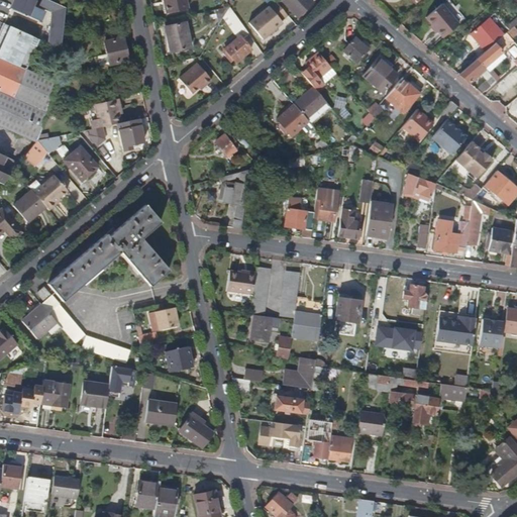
[(36,1),(34,0),(16,0),(13,8),(41,20),(45,12),(33,7),(36,1)]
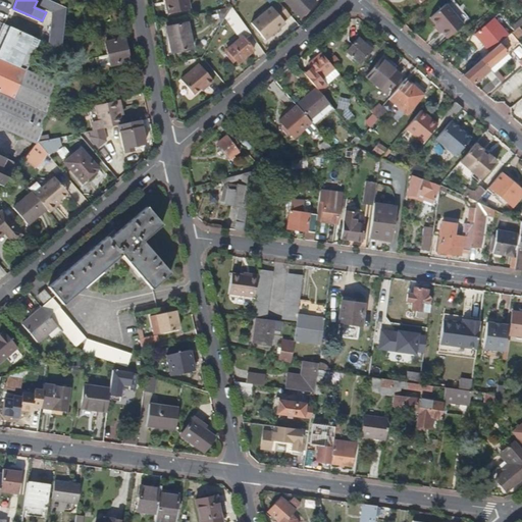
[(190,8),(187,0),(166,0),(169,12),(190,8)]
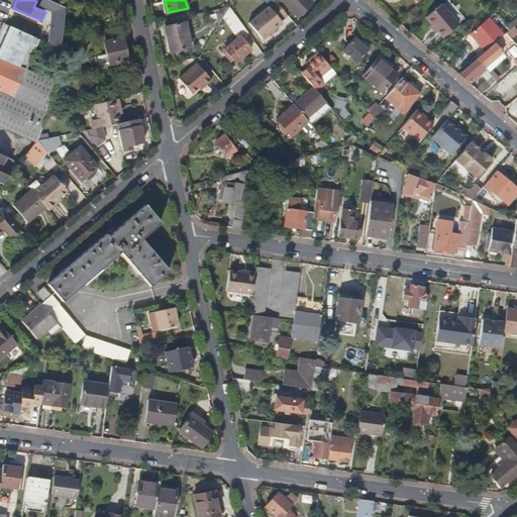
[(297,16),(312,1),(310,0),(283,0),(282,1),(297,16)]
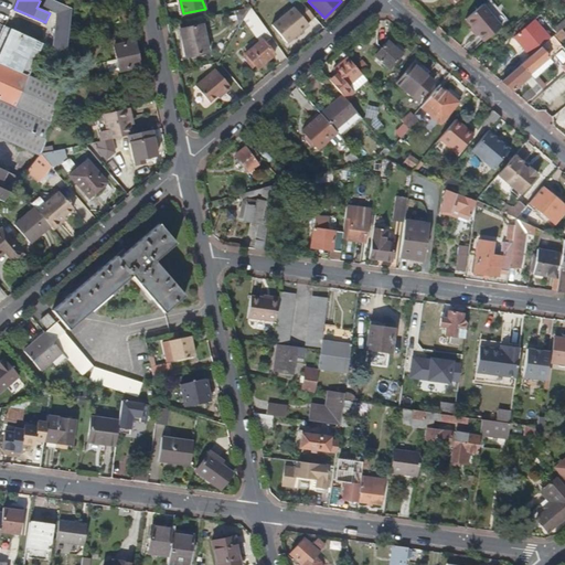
[(67,50),(72,9),(56,1),(54,7),(62,11),(57,48),(67,50)]
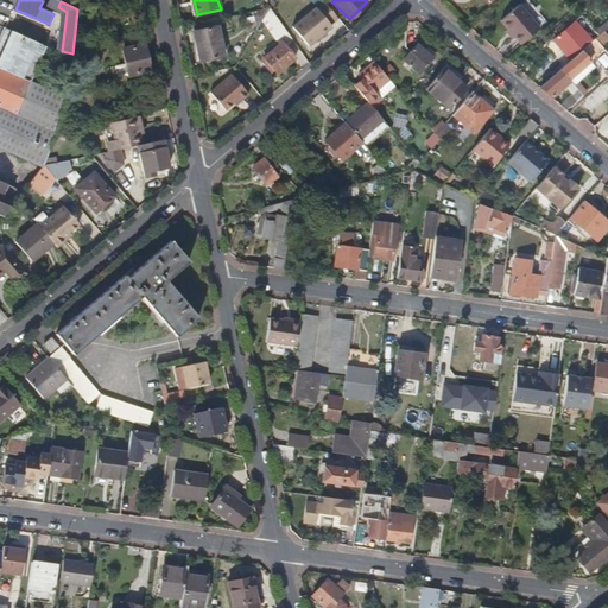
[(340,14),(330,4),(328,6),(331,10),(336,16),(340,14)]
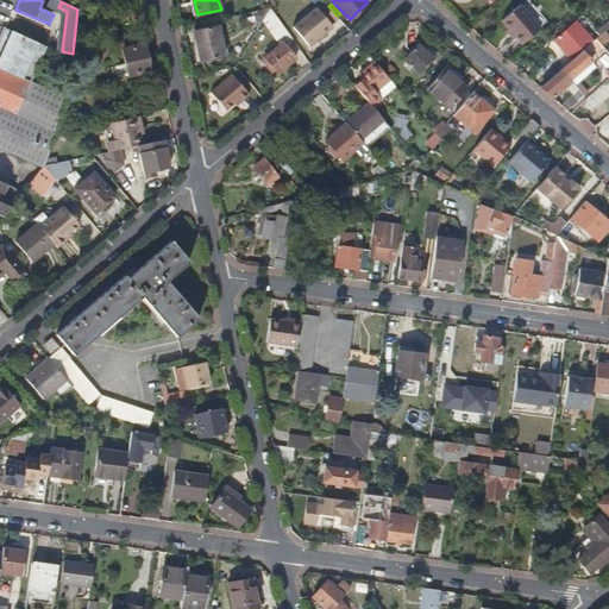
[(541,30),(521,7),(502,23),(522,45),(541,30)]
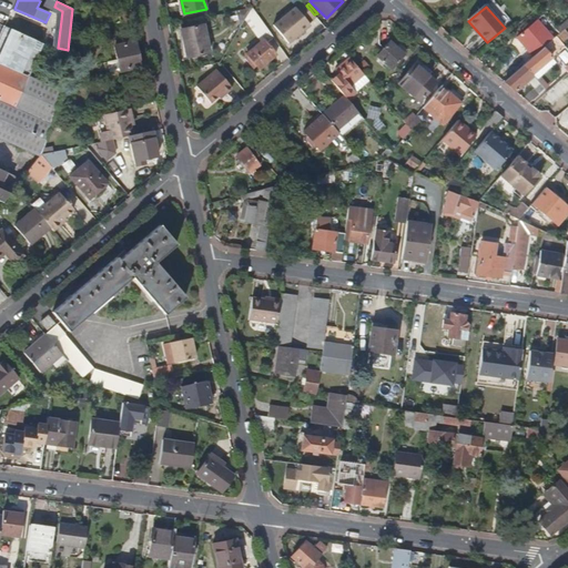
[(244,22),(252,8),(236,11),(239,21),(240,22),(241,22),(244,22)]
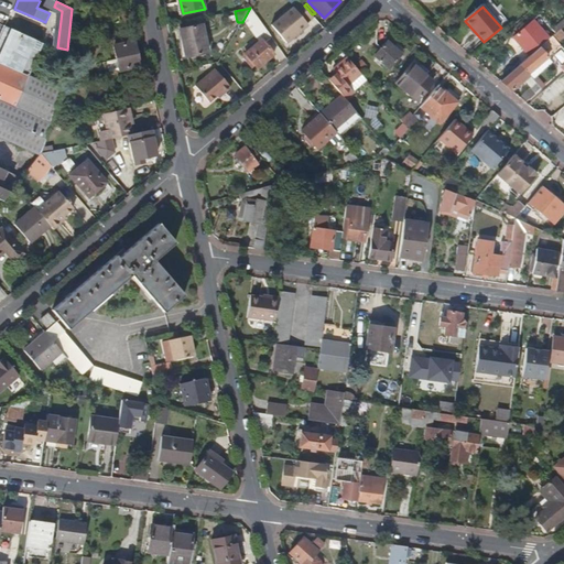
[(288,43),(316,19),(312,14),(307,9),(290,23),(292,24),(280,34),(288,43)]
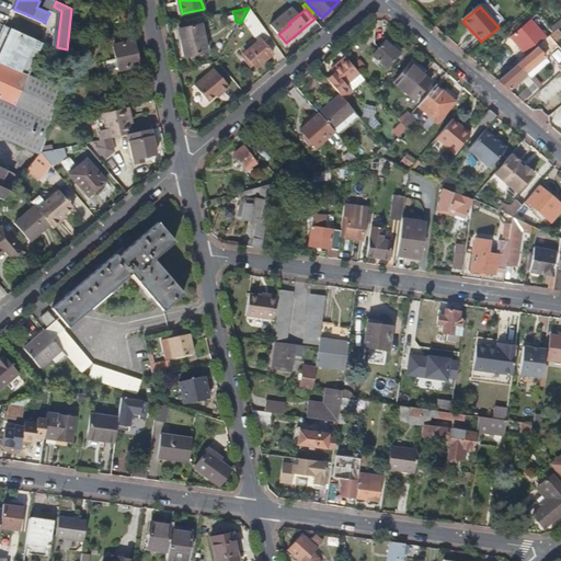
[(548,38),(531,20),(512,36),(528,56),(538,47),(548,38)]
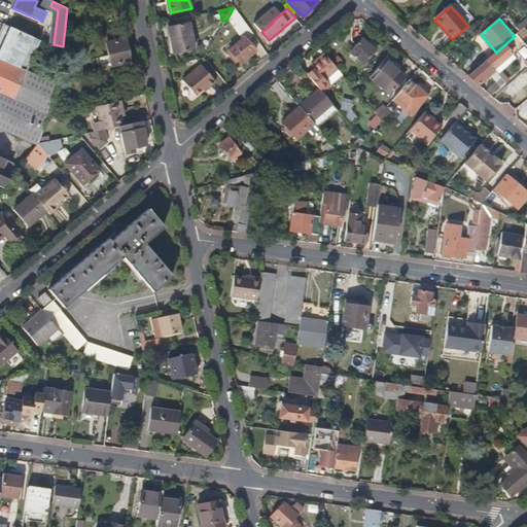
[(240,31),(244,24),(238,21),(234,28),(240,31)]
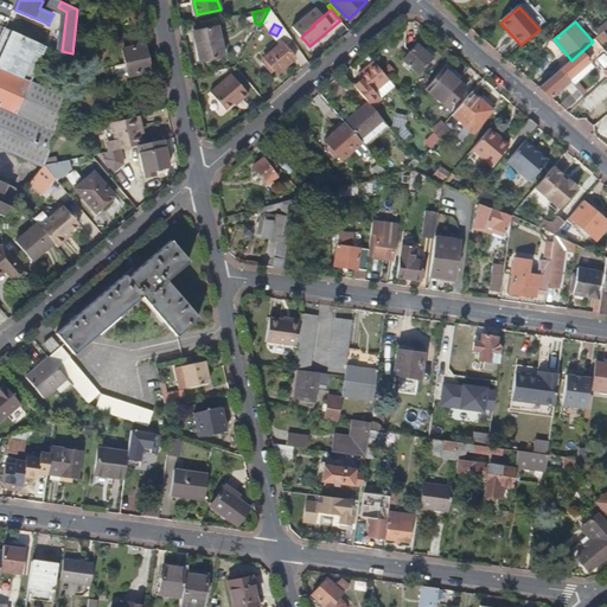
[(223,56),(217,26),(193,32),(199,61),(223,56)]
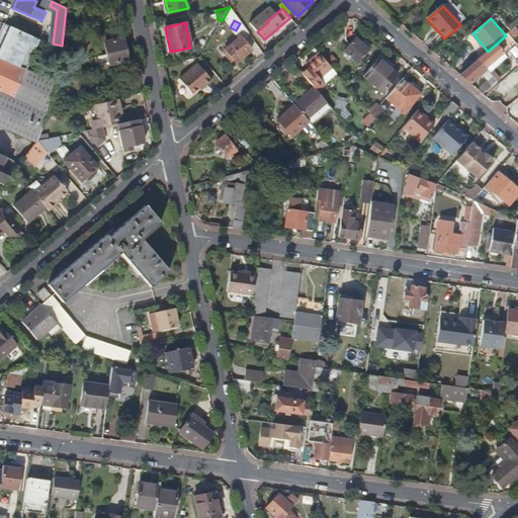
[(26,68),(39,39),(5,23),(0,33),(0,122),(38,141),(47,117),(58,84),(58,82),(26,68)]
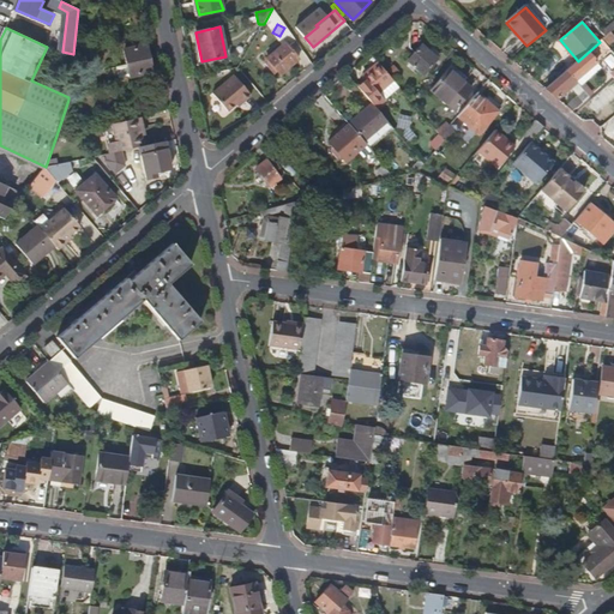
[(298,43),(290,32),(284,37),(292,47),(294,46),(298,43)]
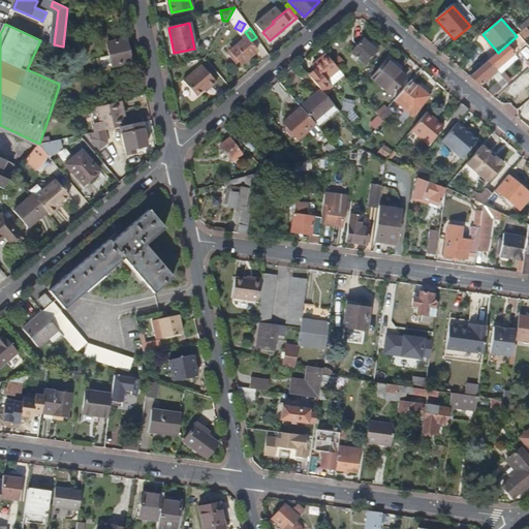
[(528,49),(528,44),(520,34),(517,36),(507,44),(516,54),(516,55),(522,50),(525,54),(528,49)]
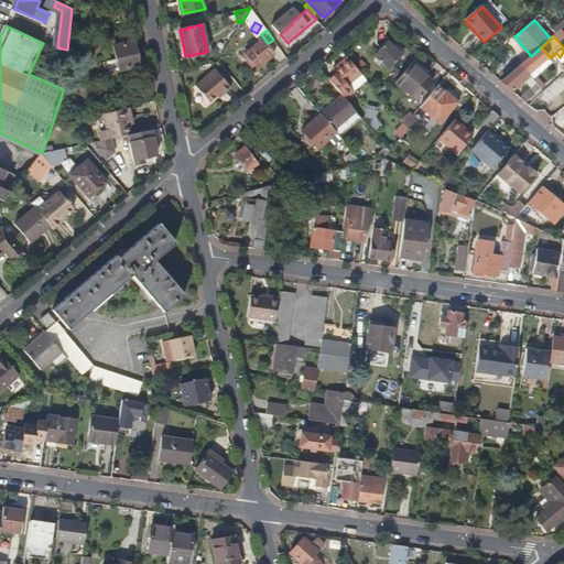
[(274,55),(262,40),(246,54),(248,56),(245,58),(251,66),(255,64),(258,68),(274,55)]
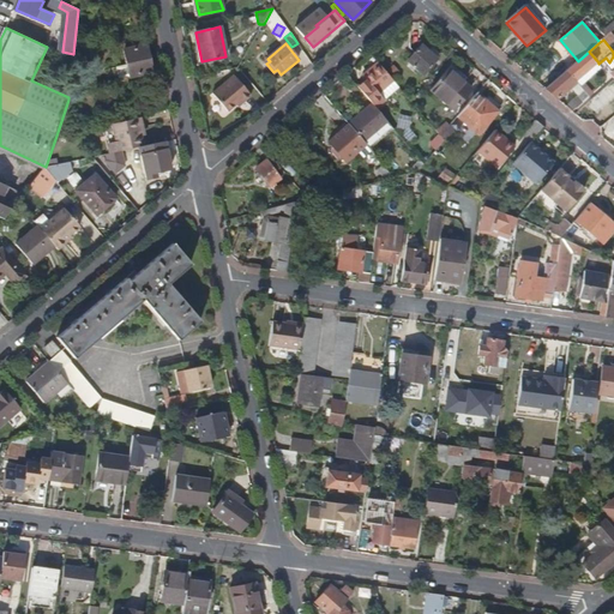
[(152,72),(146,46),(124,50),(130,78),(152,72)]
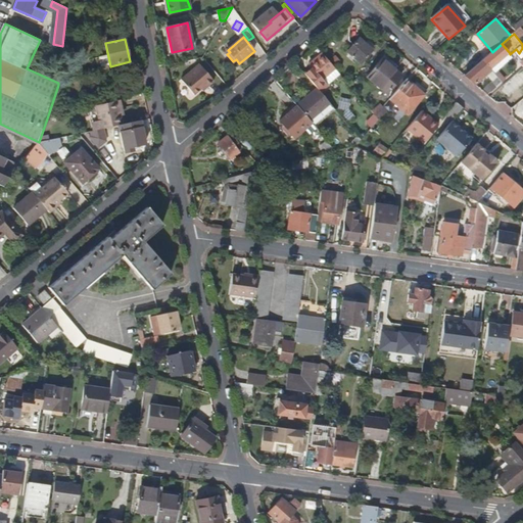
[(362,64),(374,51),(360,39),(348,52),(362,64)]
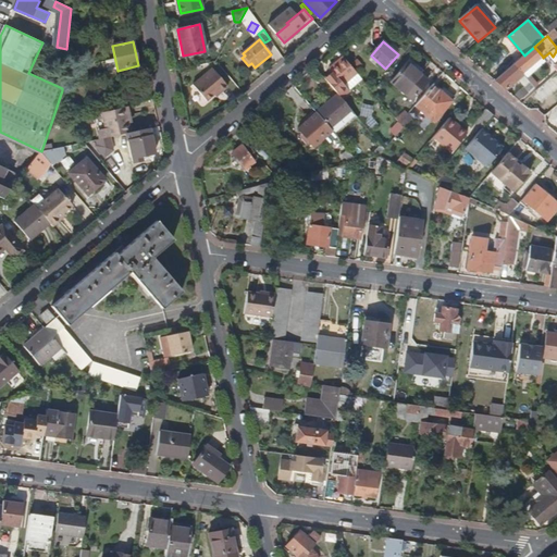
[(523,73),(543,57),(534,47),(524,56),(495,81),(507,90),(524,75),(523,73)]
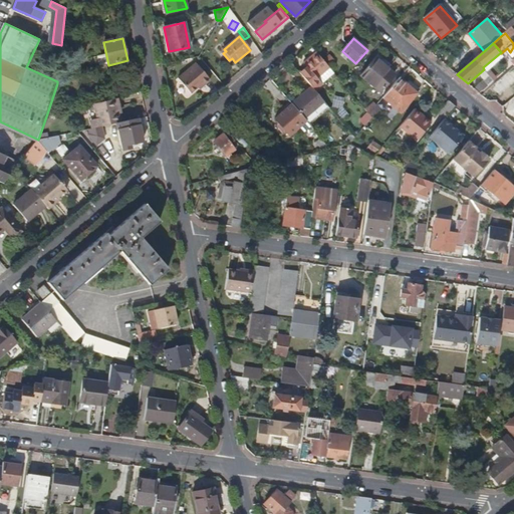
[(317,78),(329,67),(317,52),(304,63),(307,66),(300,73),(312,87),(314,90),(321,83),(317,78)]
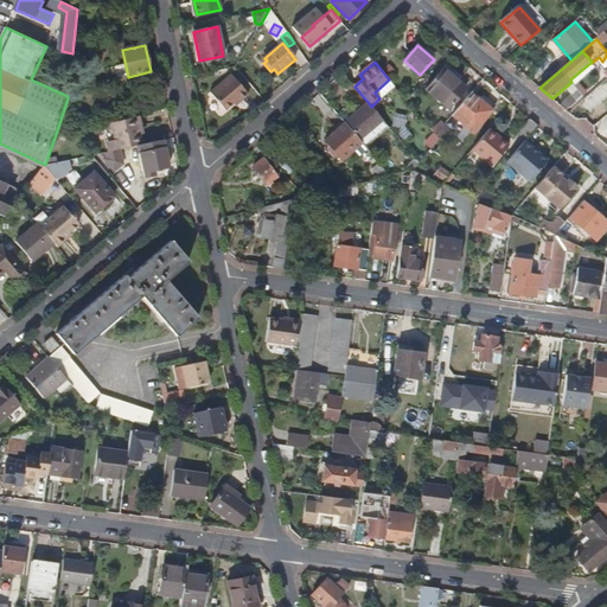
[(448,109),(467,88),(446,68),(427,89),(448,109)]
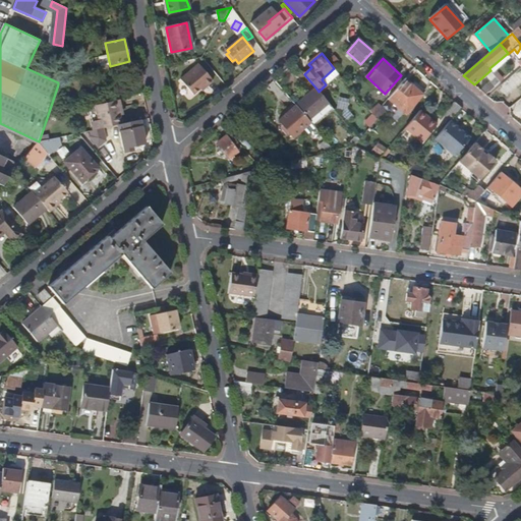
[(213,81),(199,64),(180,79),(191,95),(198,89),(204,84),(206,88),(213,81)]
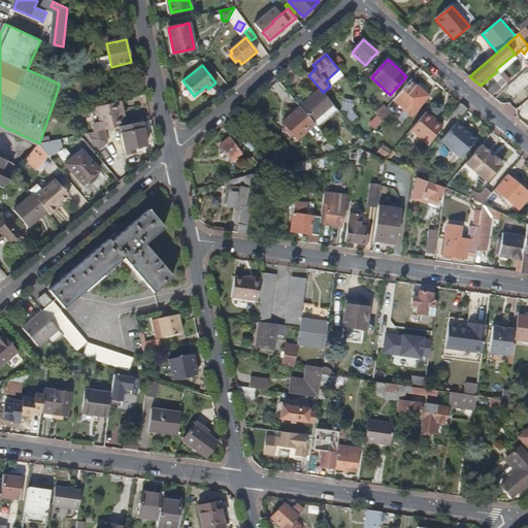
[(527,81),(524,75),(507,85),(513,94),(527,85),(527,81)]
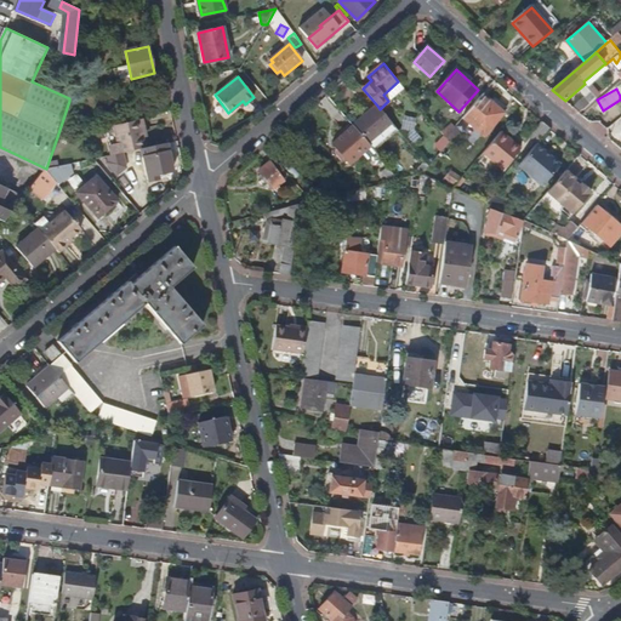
[(484,136),(503,113),(483,95),(463,117),(484,136)]
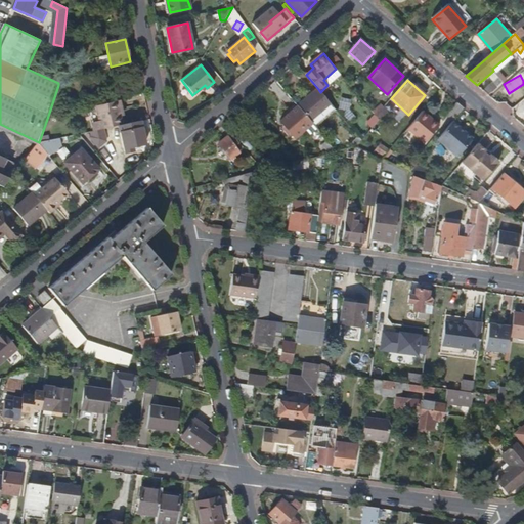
[(375,106),(354,83),(351,87),(372,110),(375,106)]
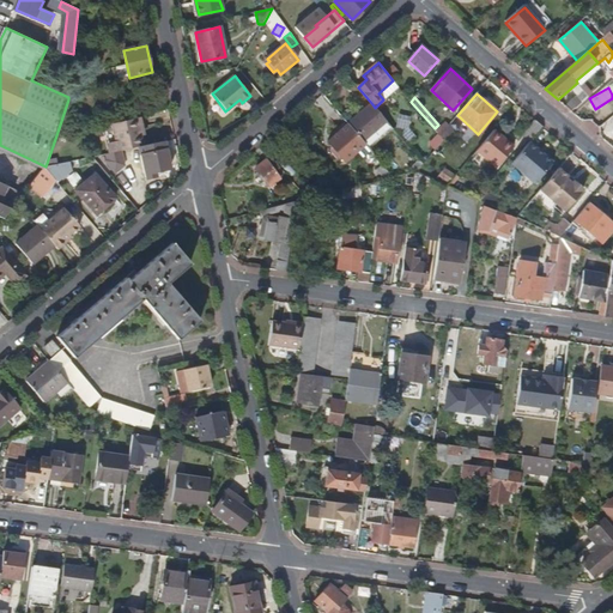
[(375,108),(372,104),(349,123),(363,141),(387,121),(375,108)]
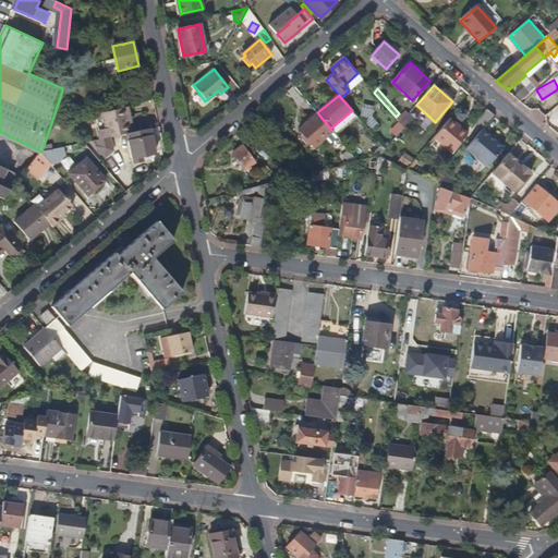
[(131,133),(125,107),(106,112),(111,137),(126,134),(131,133)]
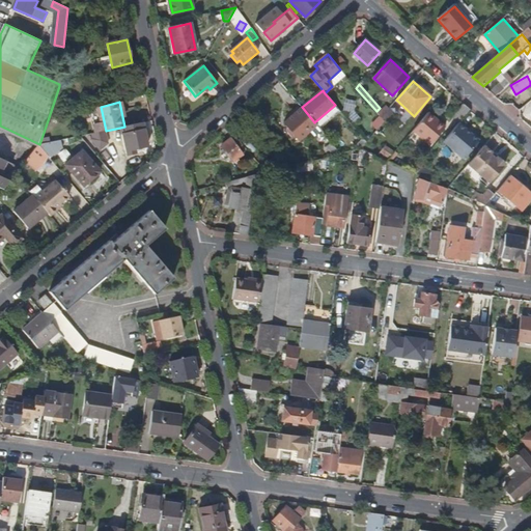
[(462,120),(471,110),(465,105),(454,117),(460,122),(462,120)]
